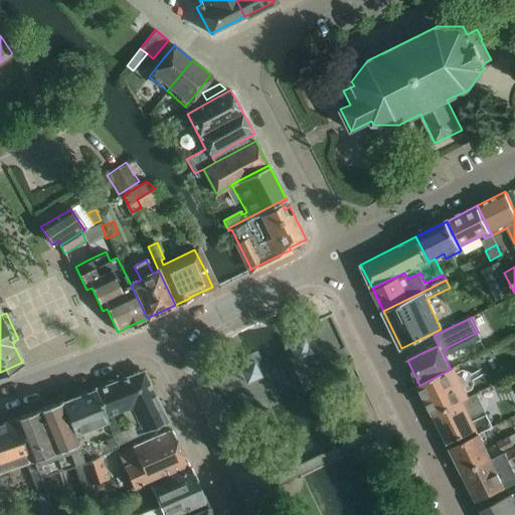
[(451,369),(419,385),(434,413),(462,399),(468,396),(466,391),(456,371),(454,367),(451,369)]
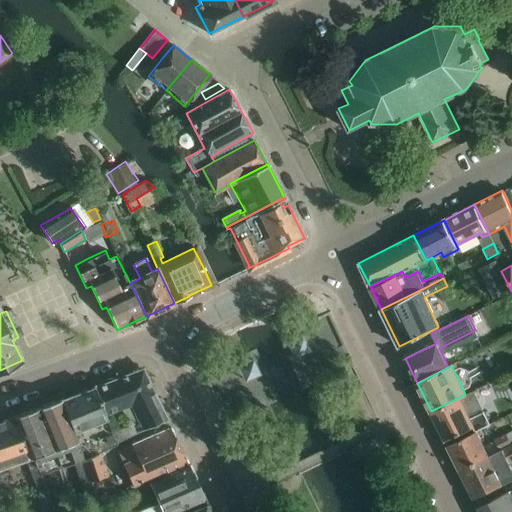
[(114,378),(93,386),(107,419),(123,413),(127,424),(129,427),(141,422),(132,404),(154,393),(145,374),(142,368),(136,370),(114,378)]
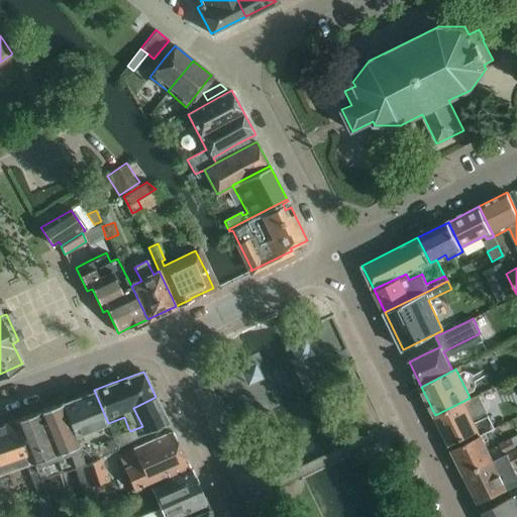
[(116,446),(114,440),(112,436),(108,423),(94,390),(62,402),(73,432),(82,455),(84,462),(100,454),(116,446)]
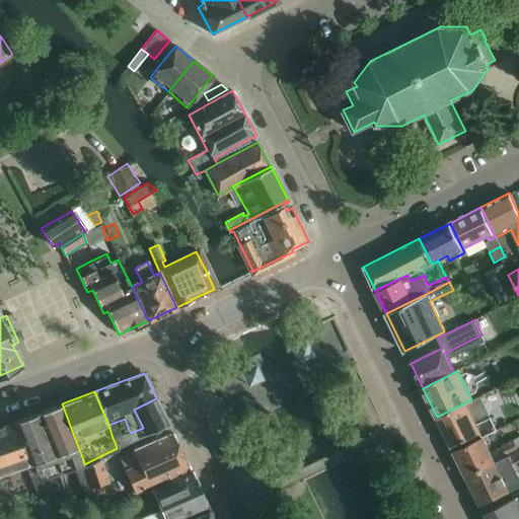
[(465,402),(437,417),(451,446),(478,432),(482,437),(483,436),(497,429),(490,417),(479,395),(471,399),(465,402)]
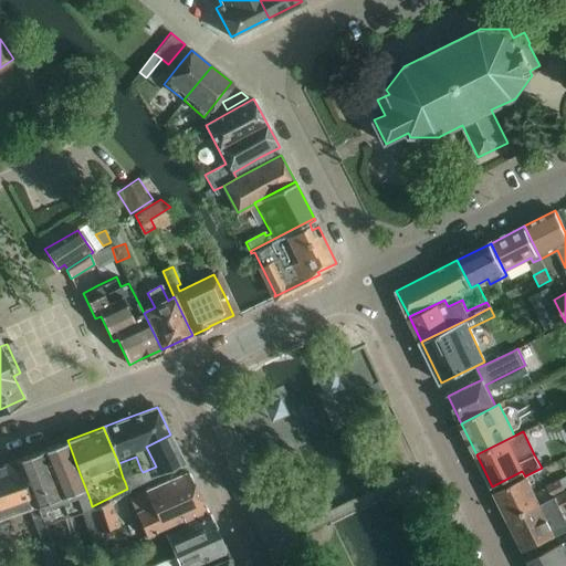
[(140,469),(123,478),(125,482),(127,489),(184,462),(170,436),(170,435),(146,447),(156,467),(143,472),(140,469)]
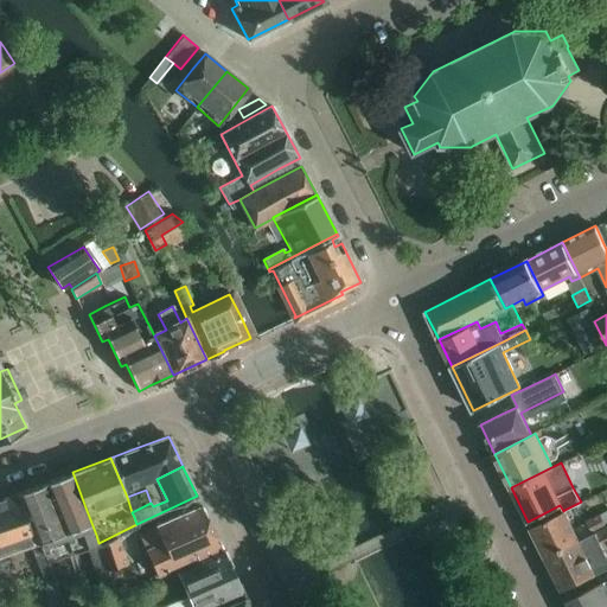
[(96,535),(85,508),(72,472),(44,483),(64,534),(65,532),(72,554),(87,549),(103,600),(116,595),(107,568),(98,543),(96,535)]
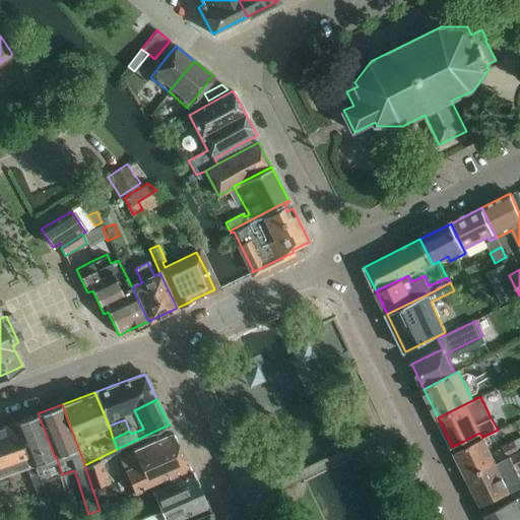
[(55,457),(38,413),(14,421),(27,457),(30,455),(34,465),(41,481),(62,474),(56,456),(55,457)]
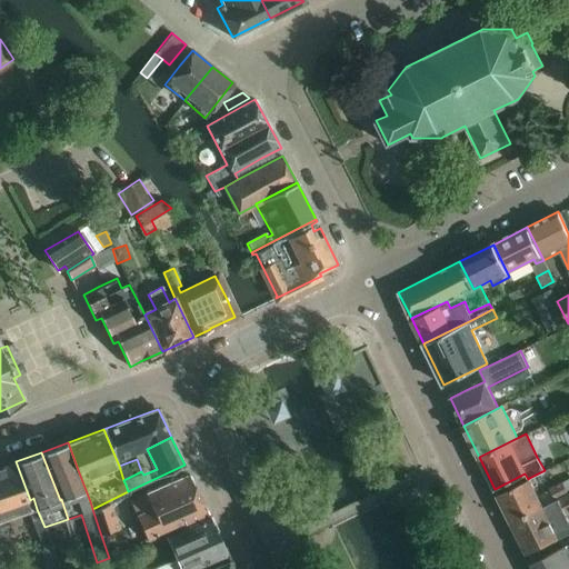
[(0,520),(33,509),(30,500),(16,461),(0,467),(0,520)]
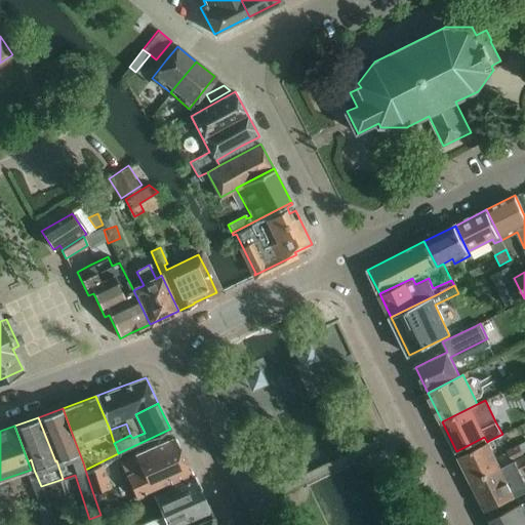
[(136,496),(172,480),(192,472),(174,437),(135,456),(138,462),(130,467),(132,473),(127,475),(136,496)]
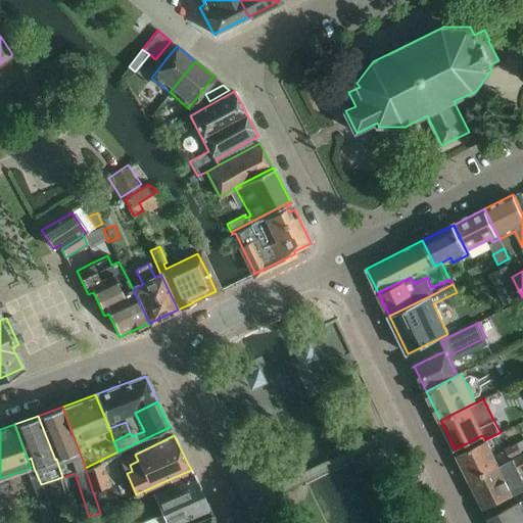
[(522,438),(517,442),(505,448),(506,449),(511,461),(522,454),(522,438)]
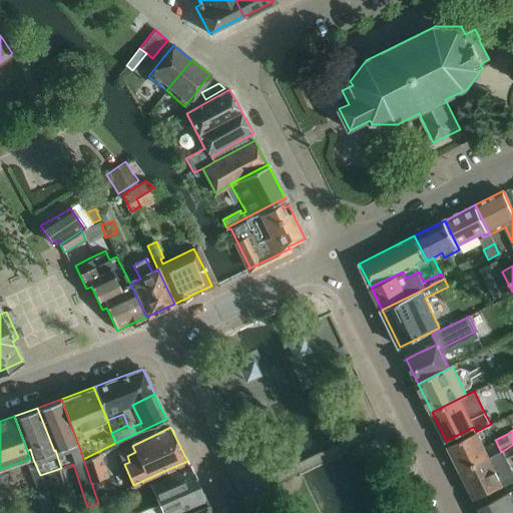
[(466,436),(448,445),(460,470),(461,471),(490,457),(477,431),(476,432),(466,436)]
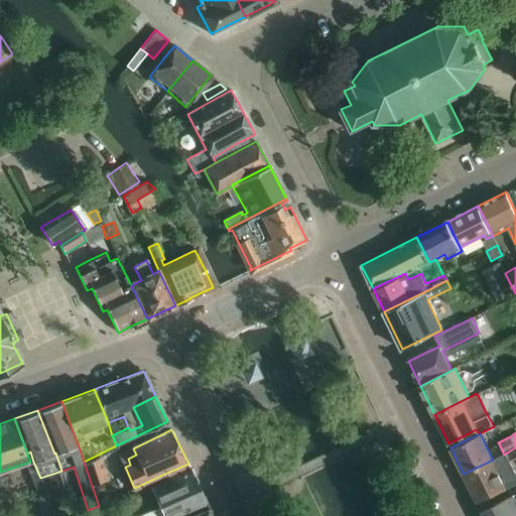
[(478,502),(495,492),(506,487),(515,482),(515,469),(514,465),(515,463),(515,447),(504,455),(464,474),(478,502)]
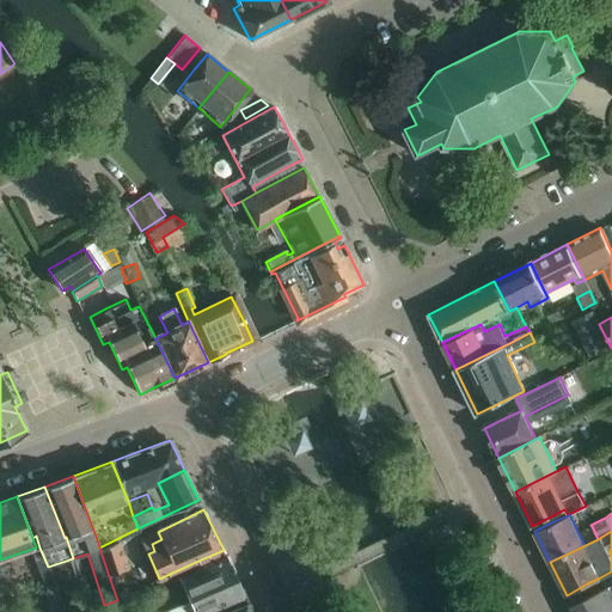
[(118,538),(99,548),(108,573),(128,567),(118,538)]
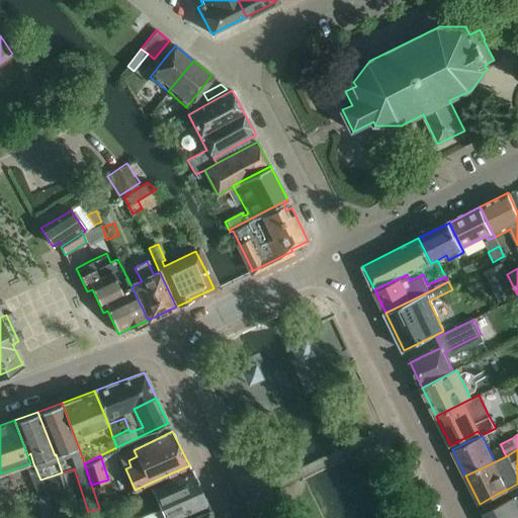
[(46,517),(56,517),(54,514),(40,480),(33,463),(25,466),(46,517)]
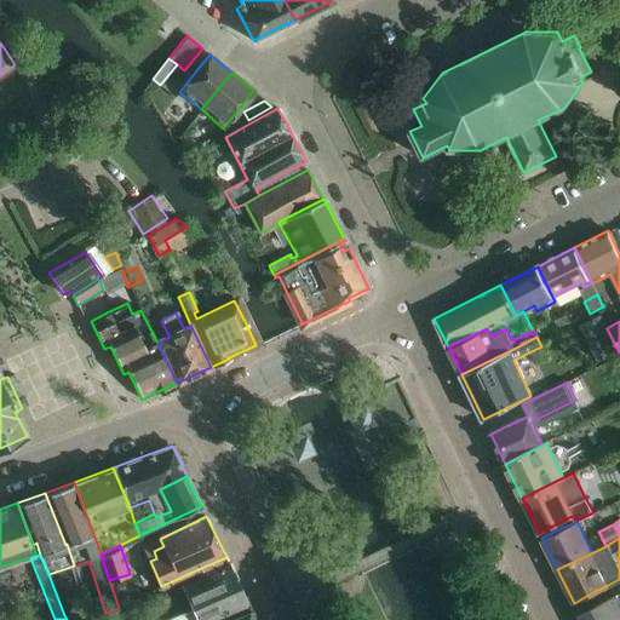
[(222,619),(250,608),(240,585),(229,562),(206,572),(176,586),(178,592),(185,589),(193,608),(162,619),(222,619)]
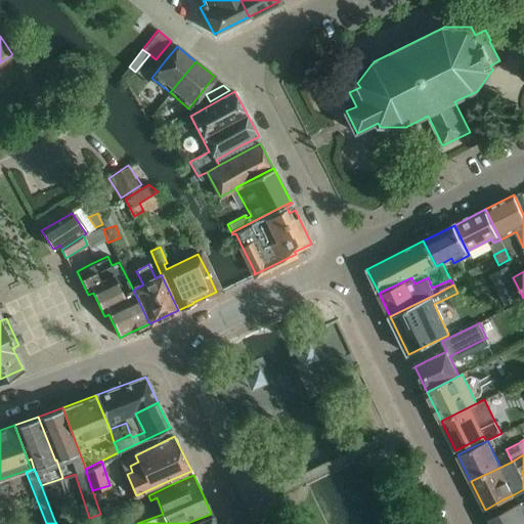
[(523,523),(523,499),(489,517),(491,523),(523,523)]
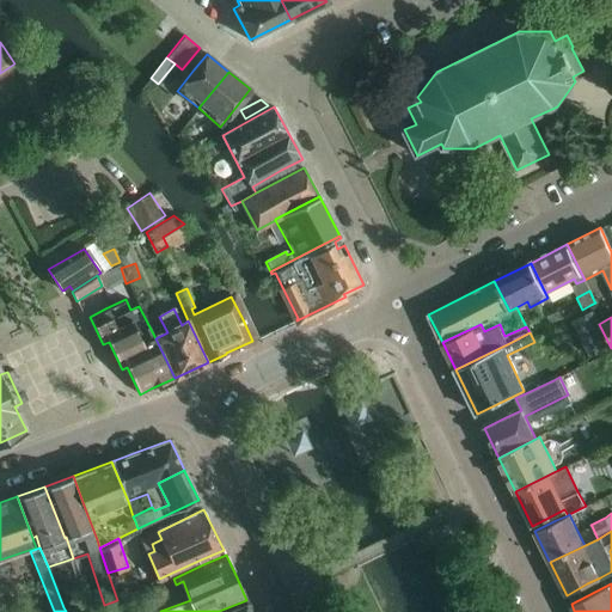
[(251,611),(246,600),(219,611),(251,611)]
